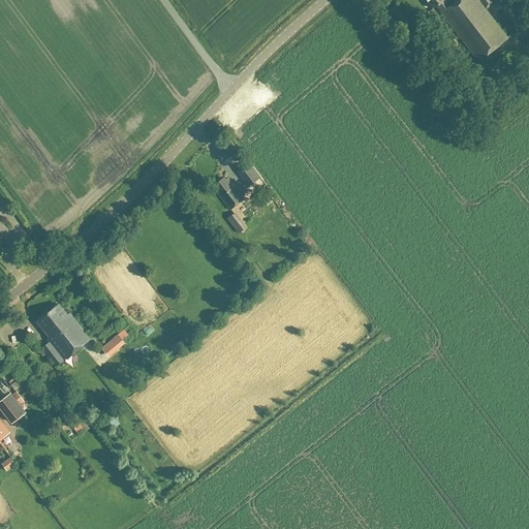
[(507,38),(485,10),(494,3),(490,0),(456,0),(449,5),(445,0),(425,0),(432,8),(436,5),(441,11),(440,12),(456,32),(455,32),(477,62),(507,38)]
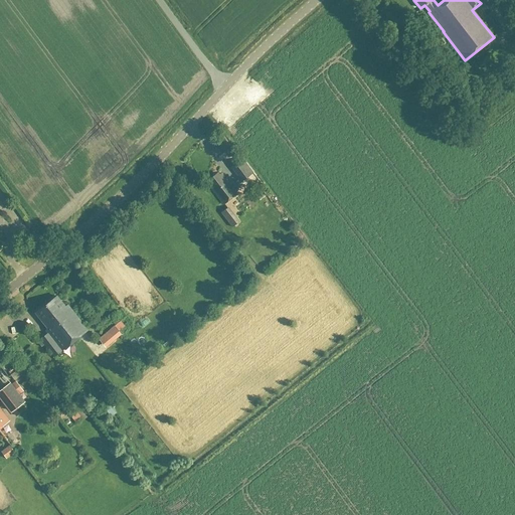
[(242,160),(231,168),(241,182),(252,174),(242,160)]
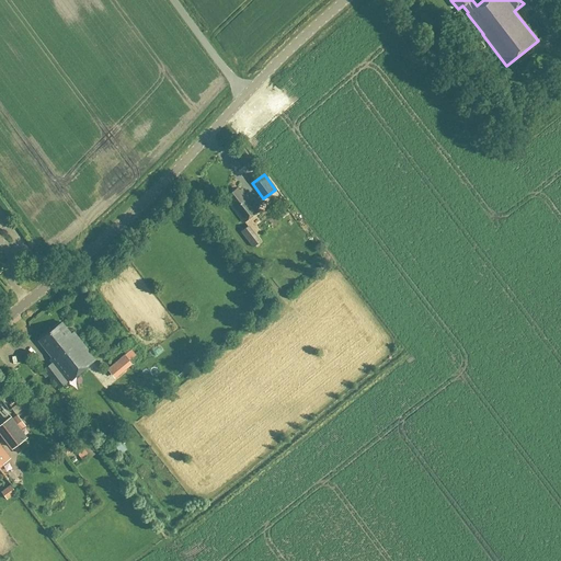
[(258,213),(253,206),(241,191),(238,193),(236,190),(228,196),(230,198),(227,201),(244,222),(258,213)]
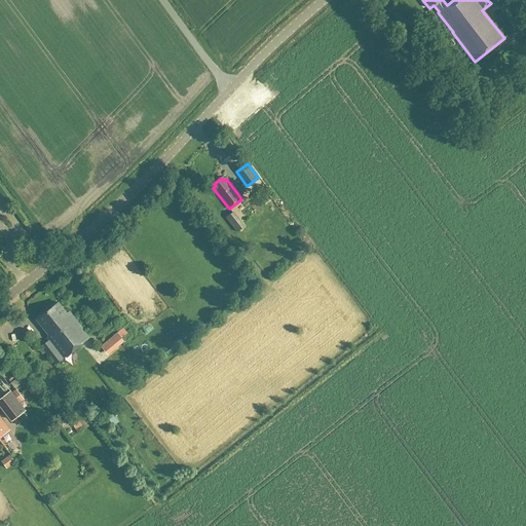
[(245,227),(233,213),(227,218),(237,232),(245,227)]
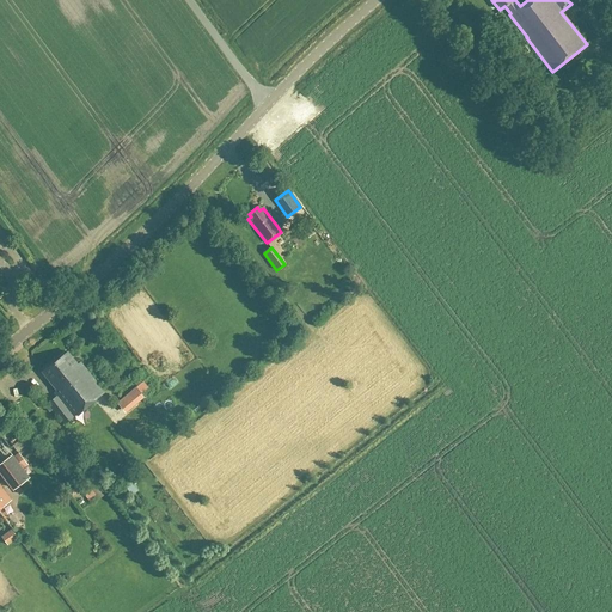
[(63,424),(103,393),(79,363),(77,366),(67,353),(42,373),(56,390),(54,395),(56,398),(48,405),(63,424)]
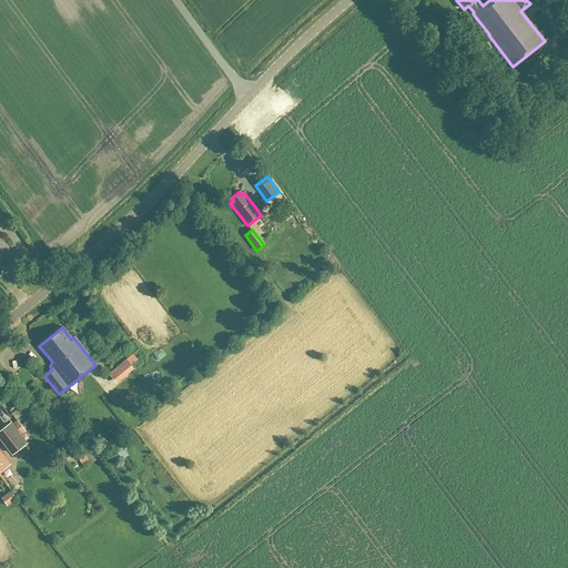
[(109,369),(117,378),(133,364),(127,355),(109,369)]
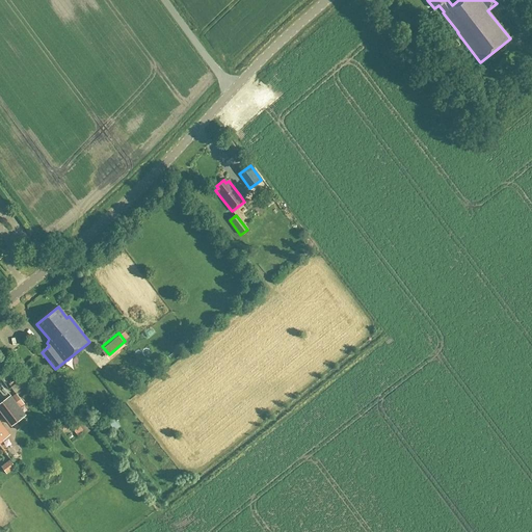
[(11,336),(4,340),(10,349),(18,345),(11,336)]
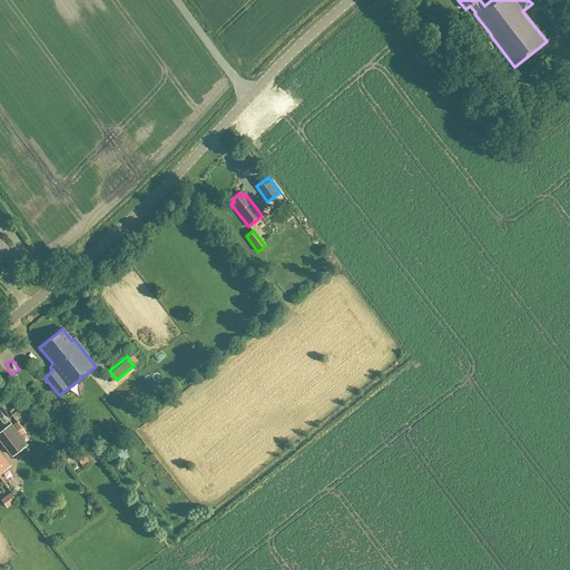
[(26,433),(18,423),(10,429),(18,439),(26,433)]
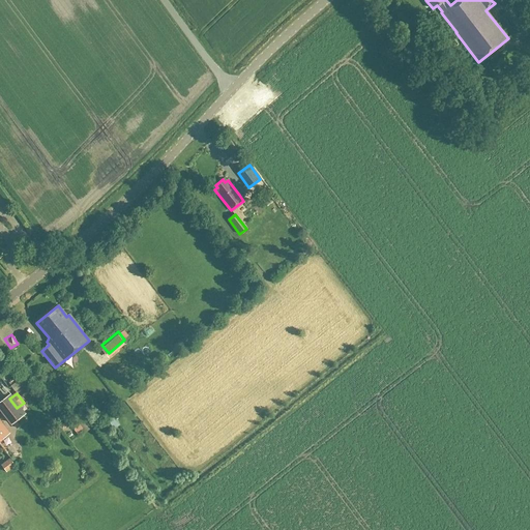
[(26,421),(7,396),(0,401),(0,407),(17,429),(26,421)]
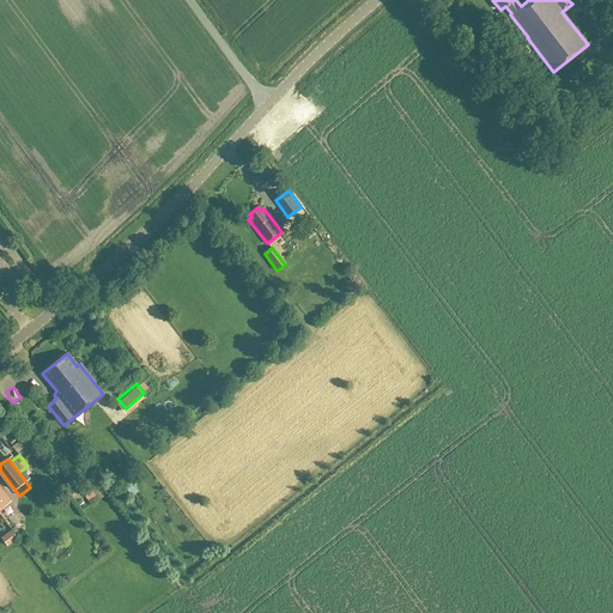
[(0,508),(11,501),(0,486),(0,508)]
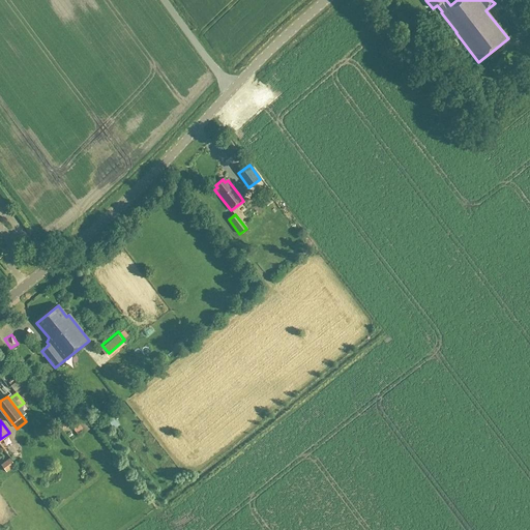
[(8,469),(17,462),(10,455),(2,463),(8,469)]
